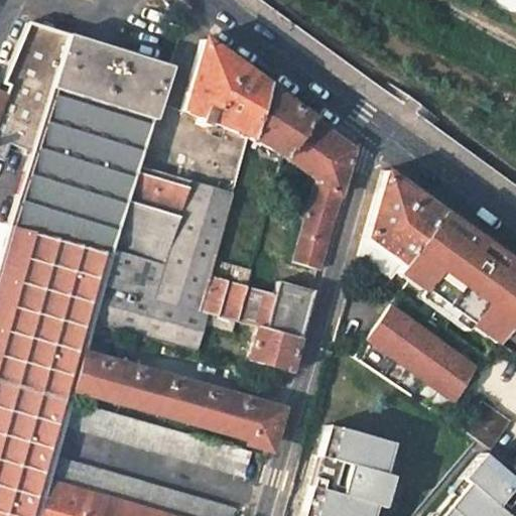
[(167,70),(31,21),(5,83),(10,85),(7,95),(0,92),(0,515),(35,515),(45,484),(52,457),(61,427),(69,403),(72,393),(82,357),(92,325),(105,281),(139,164),(167,70)]
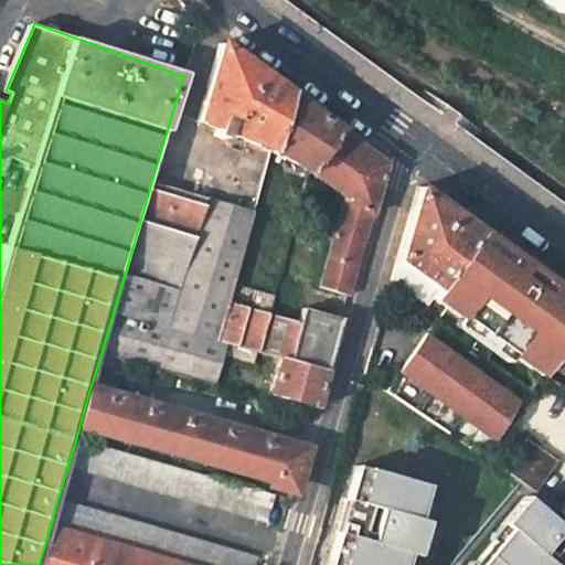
[(221,43),(196,117),(220,126),(217,132),(234,138),(236,132),(273,148),(287,93),(252,66),(221,43)]
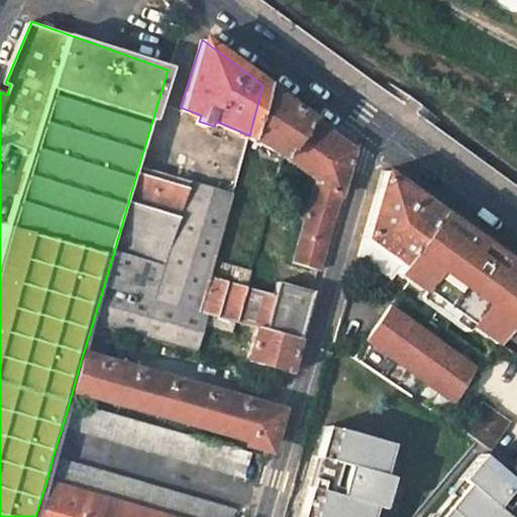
[(263,85),(249,135),(282,157),(310,119),(280,97),(263,85)]
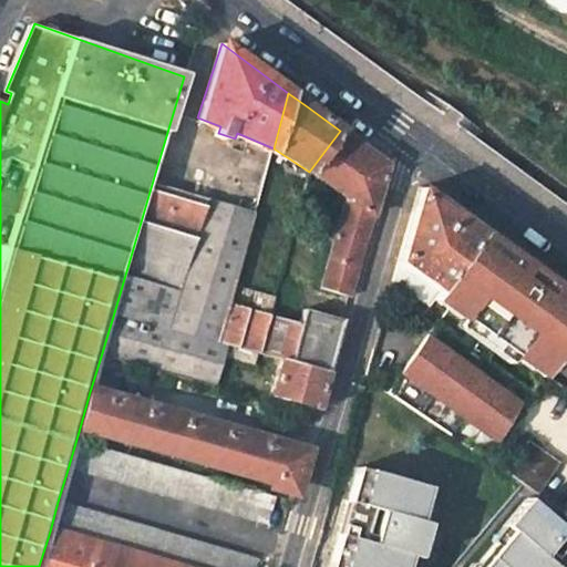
[(309,172),(344,196),(319,287),(348,296),(387,165),(359,145),(340,131),(309,172)]
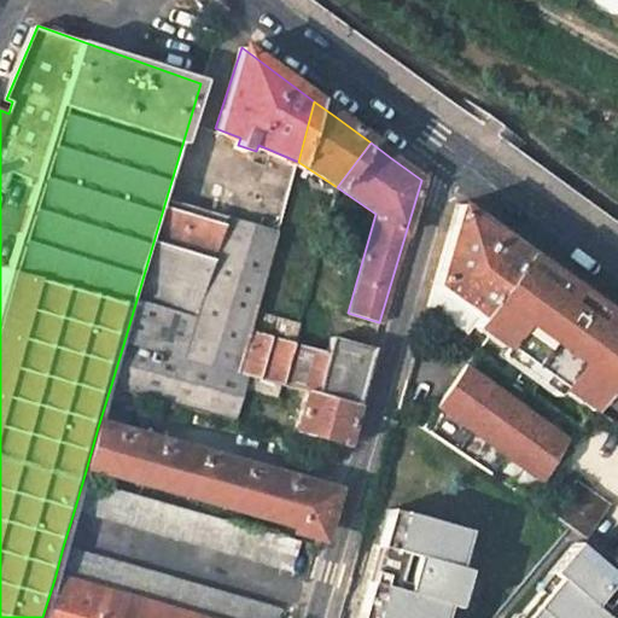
[(242,372),(252,328),(279,232),(167,197),(126,337),(242,372)]
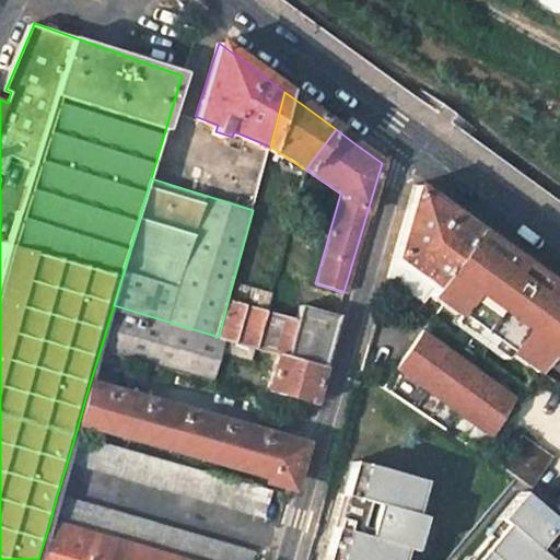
[(455,214),(415,185),(387,278),(422,304),(426,299),(433,288),(475,229),(455,214)]
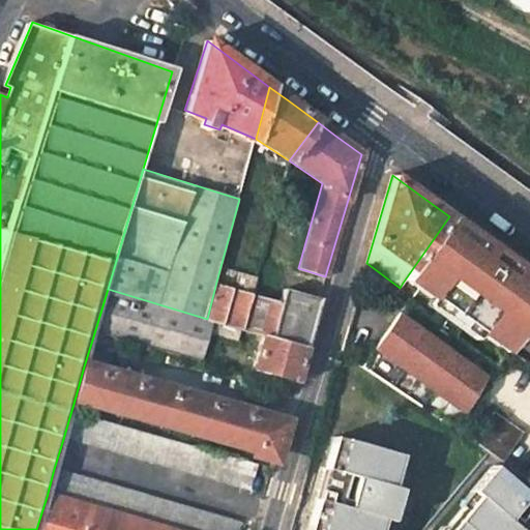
[(529,328),(529,274),(498,253),(449,216),(410,272),(436,291),(431,299),(479,333),(484,325),(514,347),(526,334),(529,328)]
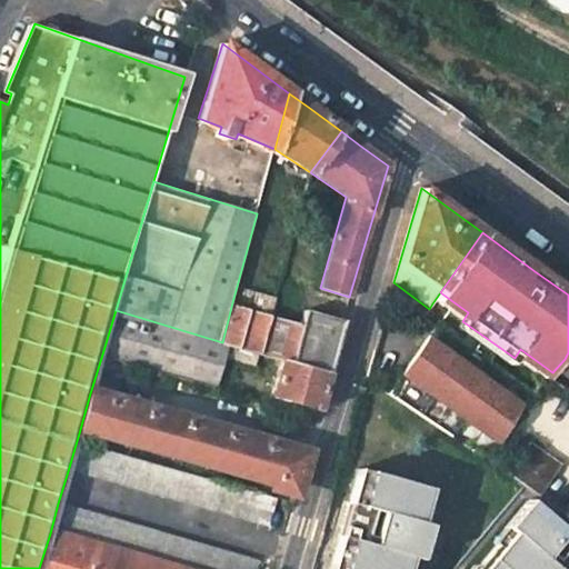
[(245,289),(241,303),(272,311),(277,297),(245,289)]
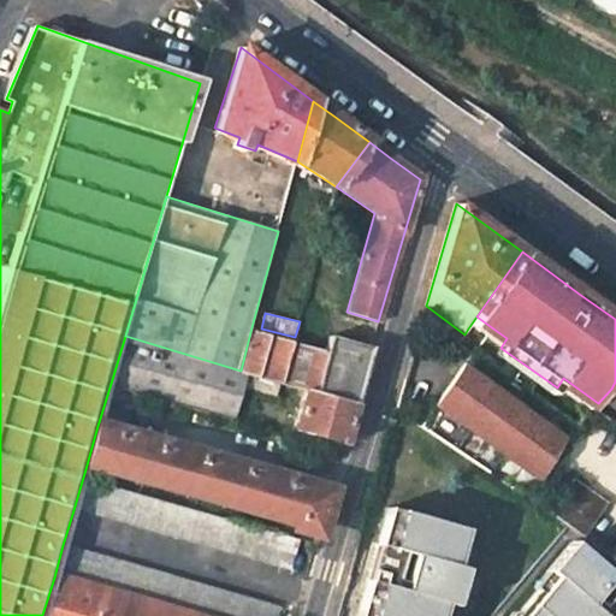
[(507,338),(477,317),(468,329),(499,350),(501,348),(507,338)]
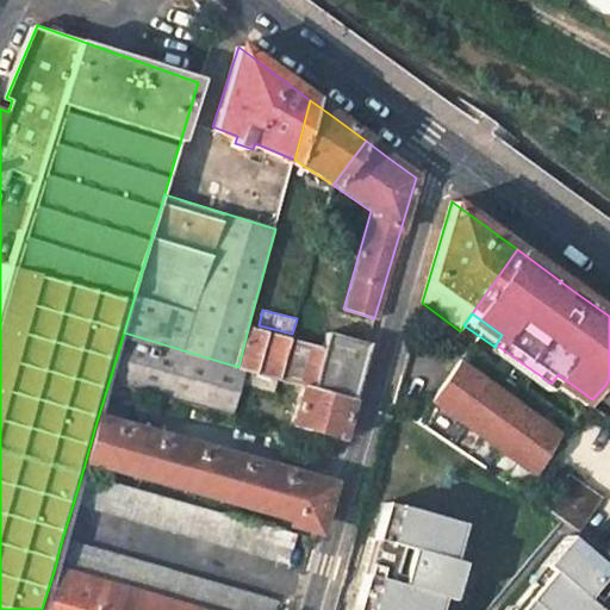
[(323,346),(291,336),(249,324),(238,367),(278,378),(303,386),(350,400),(362,362),(367,344),(327,332),(323,346)]
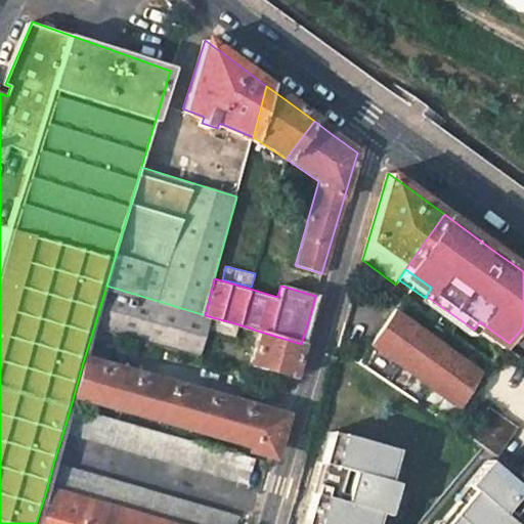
[(223,331),(236,335),(238,324),(205,315),(106,286),(93,330),(199,359),(209,326),(223,331)]
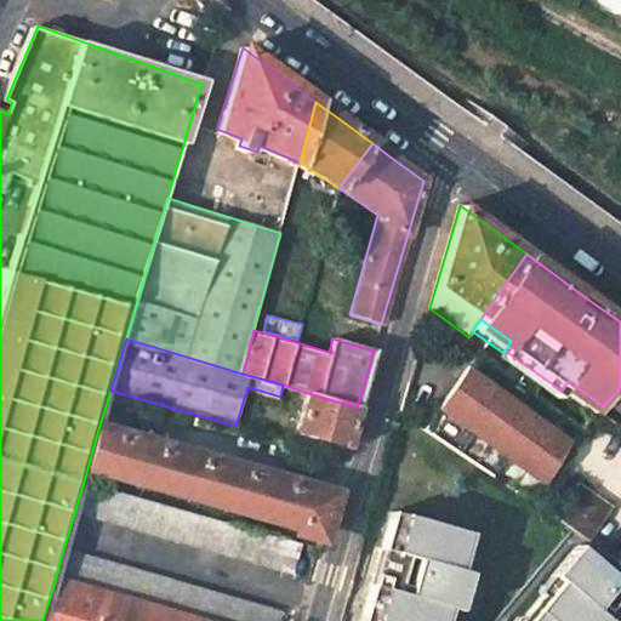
[(569,449),(463,381),(443,414),(547,482),(569,449)]
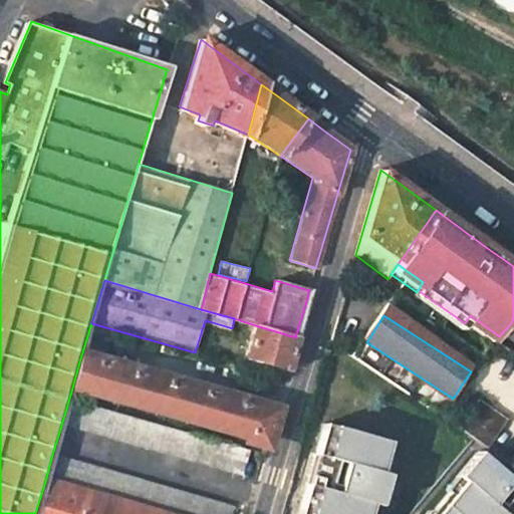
[(470,315),(465,323),(463,325),(492,345),(499,336),(470,315)]
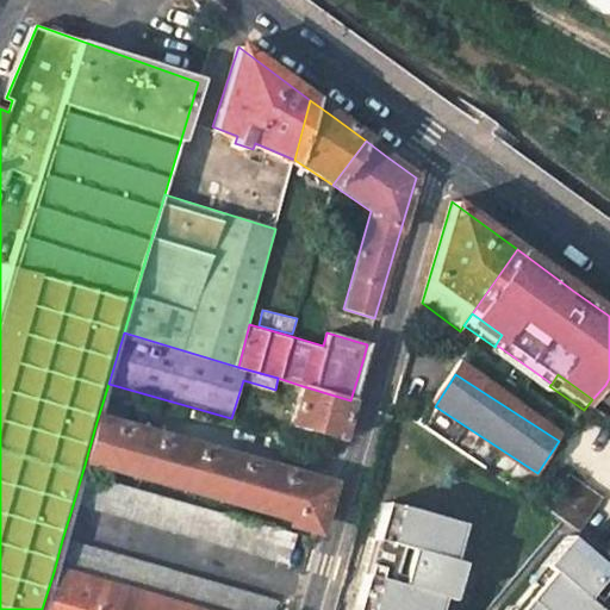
[(248,423),(260,385),(243,380),(231,418),(248,423)]
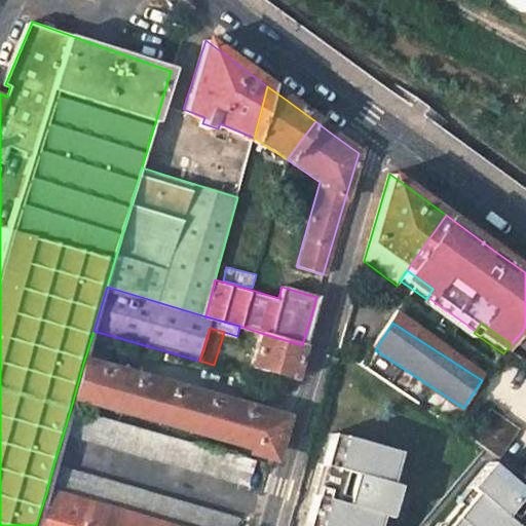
[(302,345),(261,333),(251,367),(293,379),(297,364),(302,345)]
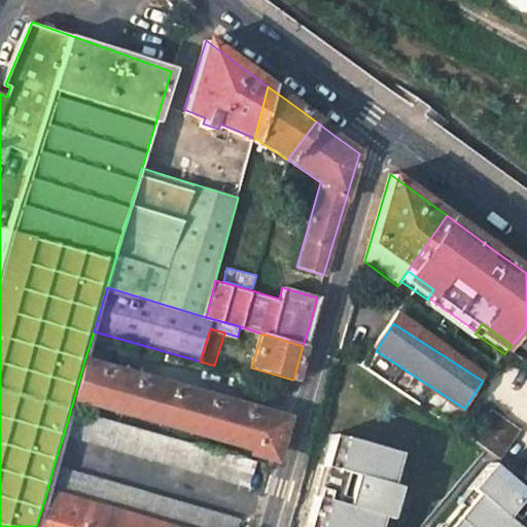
[(277,437),(282,420),(83,364),(73,401),(272,456),(277,437)]
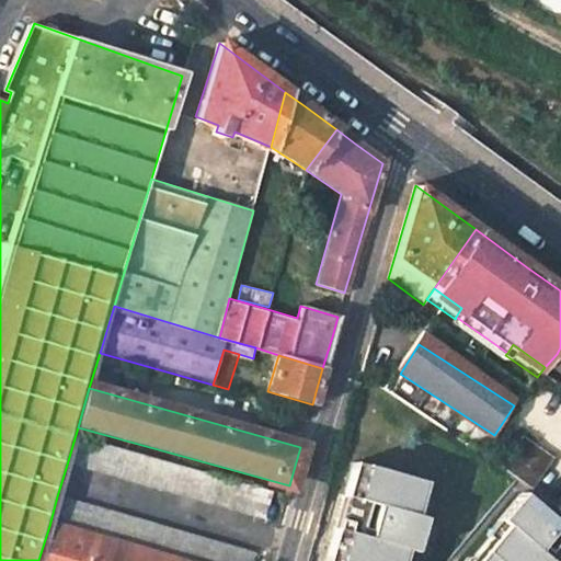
[(524,434),(501,465),(527,484),(530,488),(553,457),(524,434)]
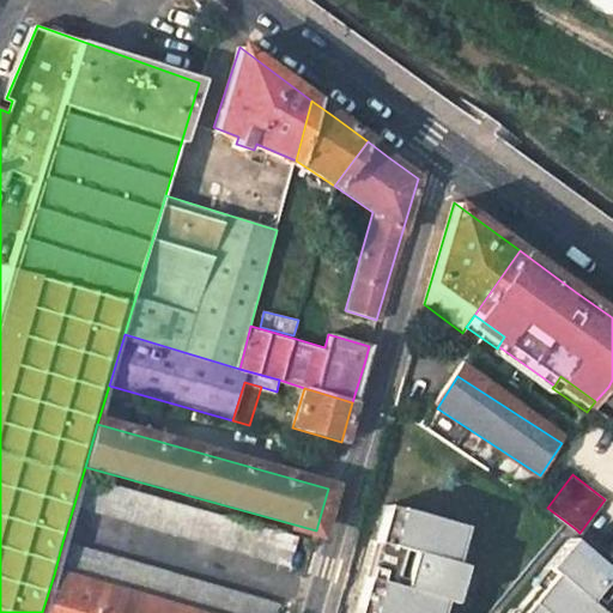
[(290,568),(298,539),(82,479),(73,508),(290,568)]
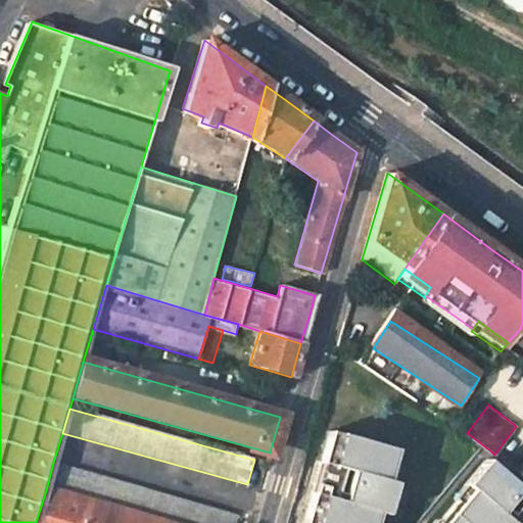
[(450,421),(446,436),(459,445),(463,430),(450,422),(450,421)]
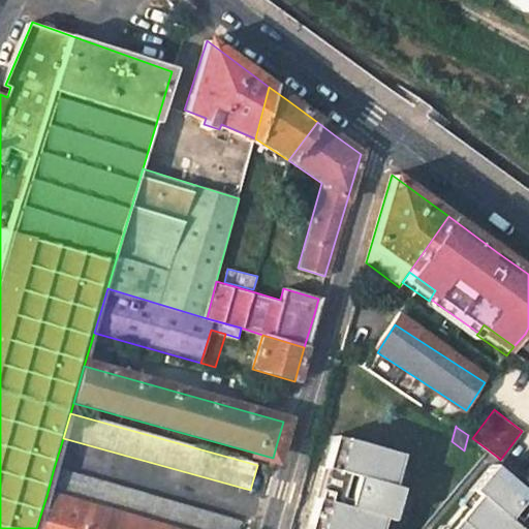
[(385,525),(395,493),(386,491),(392,474),(396,475),(400,461),(330,440),(303,528),(375,528),(377,523),(385,525)]
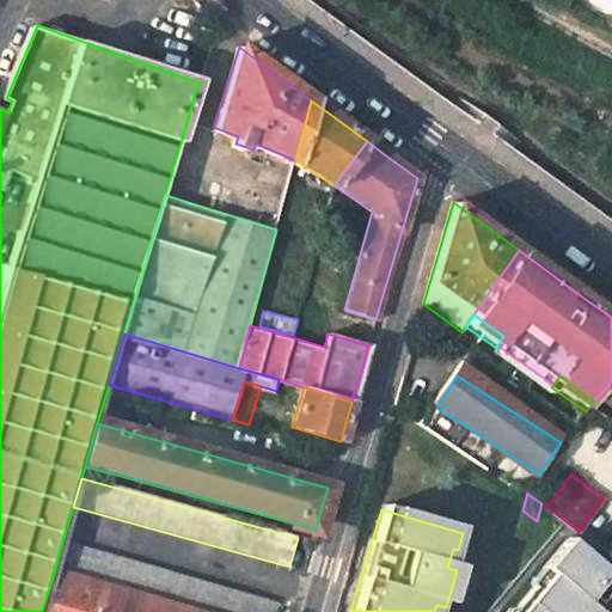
[(496,611),(611,611),(611,543),(611,545),(611,563),(611,564),(601,557),(606,552),(579,532),(575,528),(550,556),(560,564),(516,611),(500,611),(499,611),(496,611)]
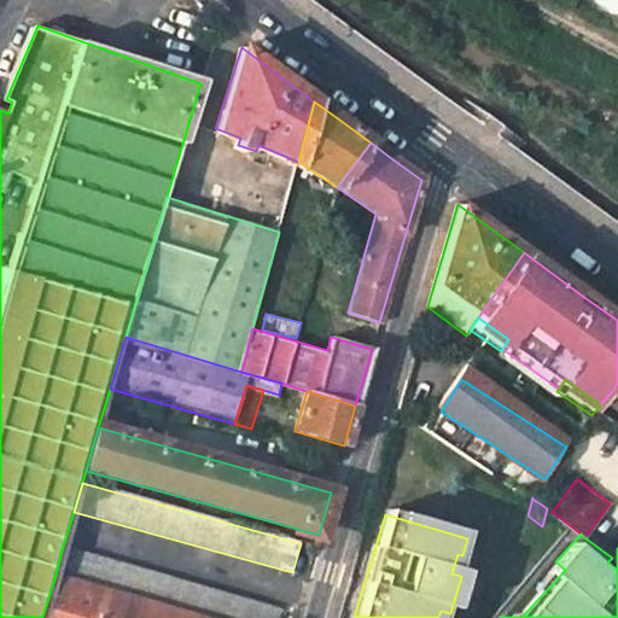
[(63,547),(54,579),(193,617),(277,617),(280,607),(63,547)]
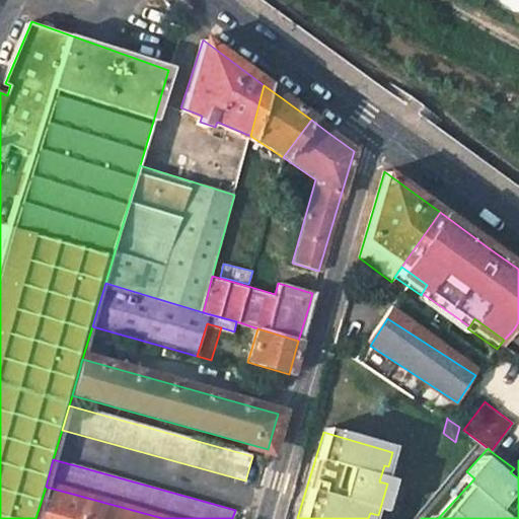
[(162,518),(46,487),(35,518),(162,518)]
